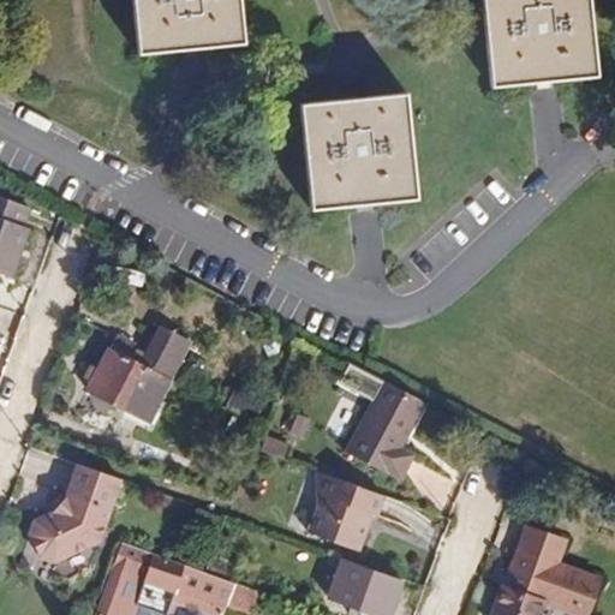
[(245,43),(239,0),(132,0),(139,54),(245,43)]
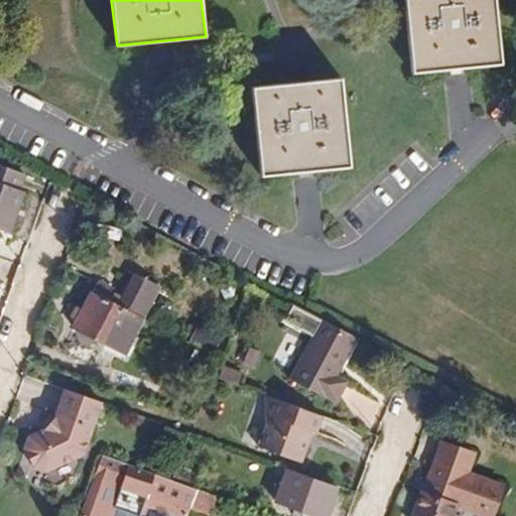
[(501,63),(494,0),(405,0),(412,73),(501,63)]
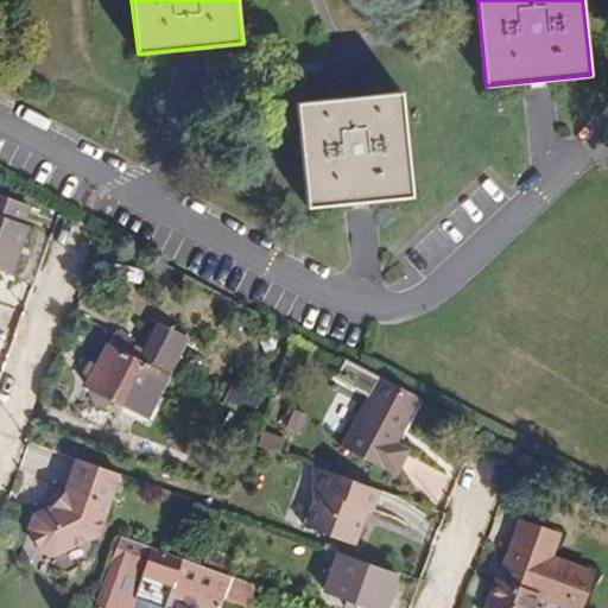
[(412,196),(401,93),(297,103),(308,208),(412,196)]
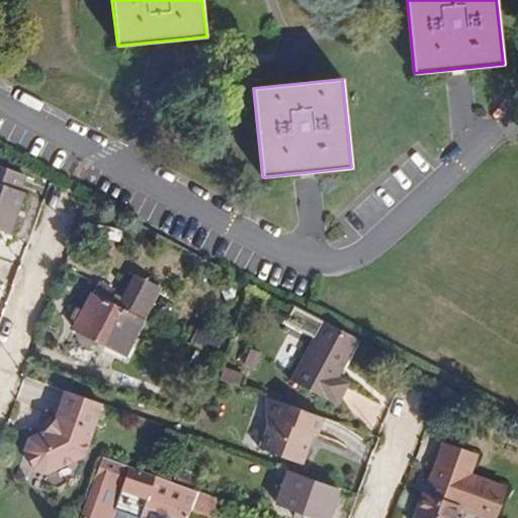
[(0,165),(0,230),(9,234),(24,192),(20,190),(25,175),(0,165)]
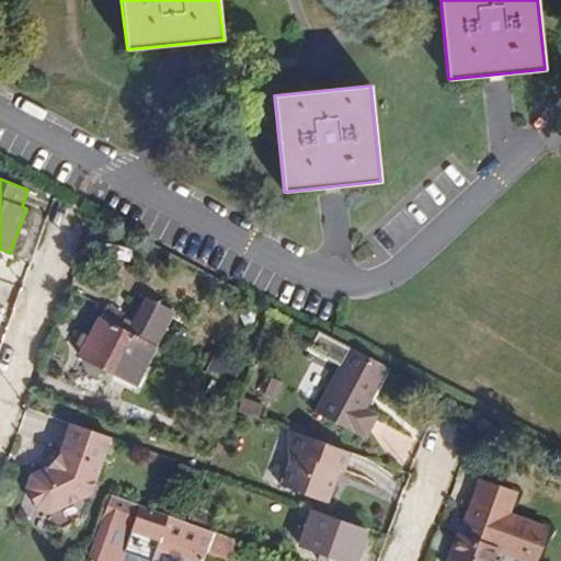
[(147,296),(128,333),(156,347),(174,310),(147,296)]
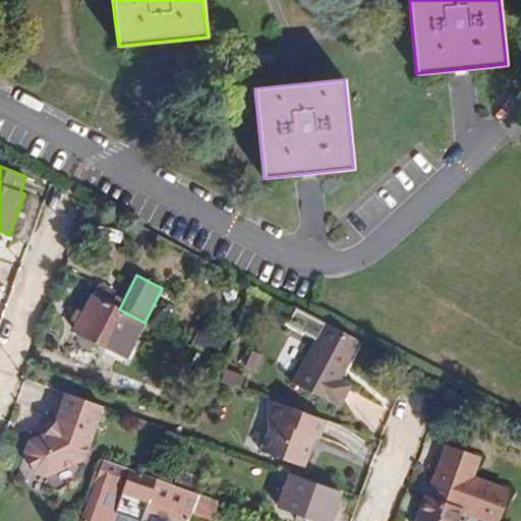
[(223,293),(229,305),(239,300),(233,289),(223,293)]
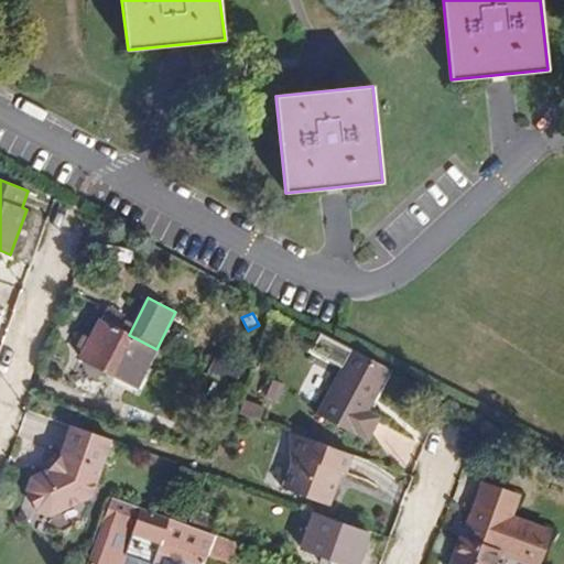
[(137,388),(156,349),(129,335),(117,328),(99,320),(79,358),(137,388)]
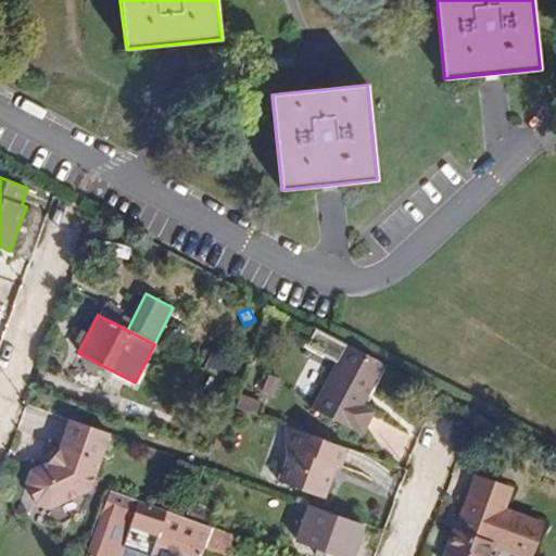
[(348,345),(315,406),(362,431),(373,412),(361,405),(382,365),(348,345)]
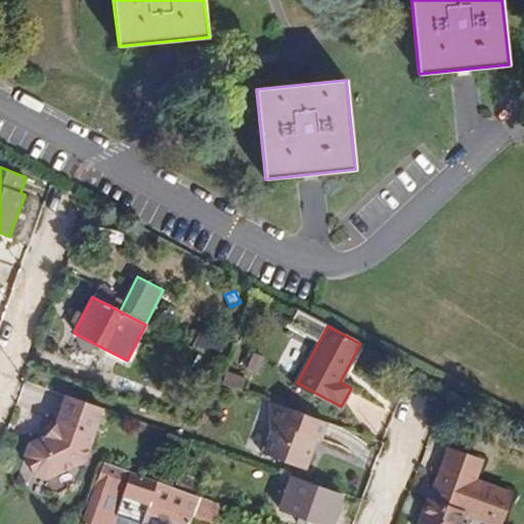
[(203,326),(191,347),(217,360),(227,340),(203,326)]
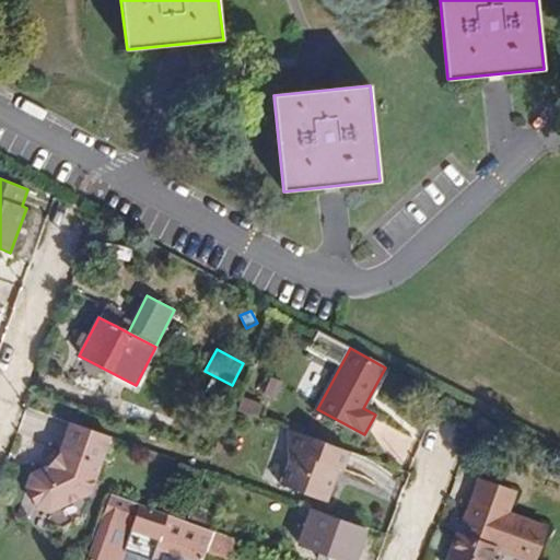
[(283,383),(271,377),(263,395),(276,400),(283,383)]
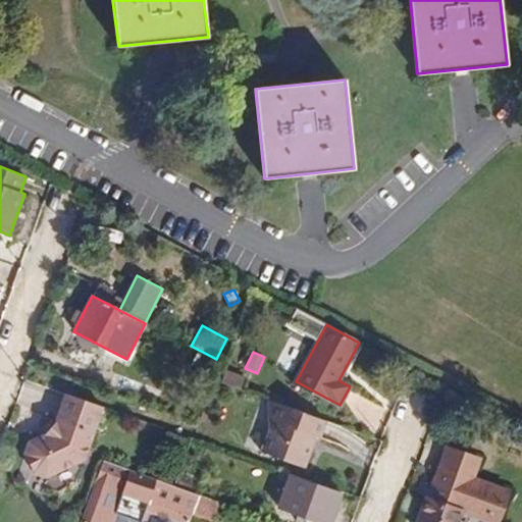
[(222,382),(245,390),(248,380),(226,373),(222,382)]
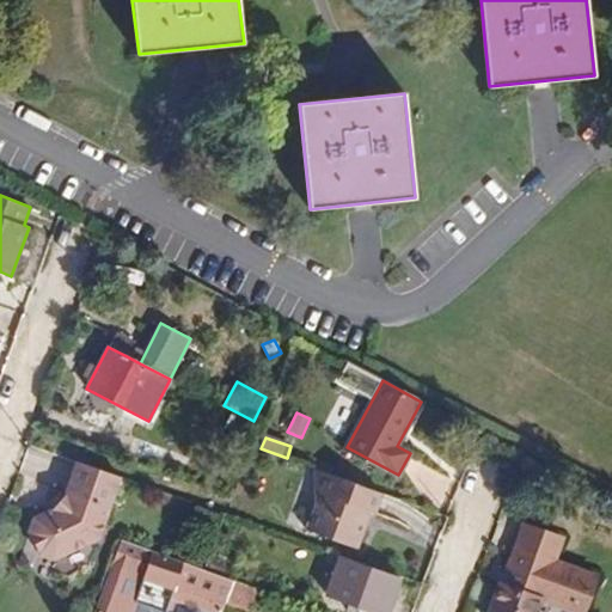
[(101,537),(122,476),(79,460),(67,493),(53,509),(35,516),(30,532),(40,555),(54,560),(87,543),(91,533),(101,537)]
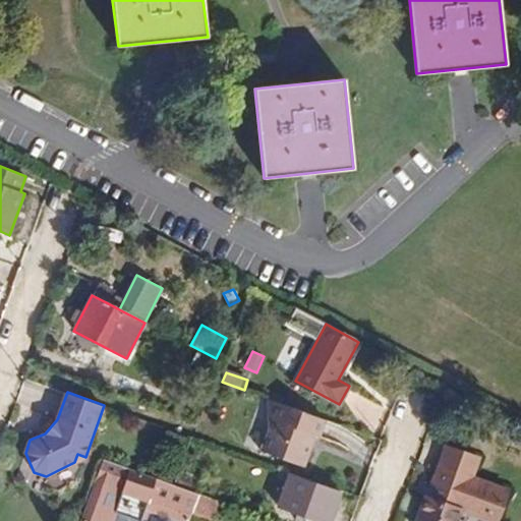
[(319,435),(325,416),(273,399),(267,416),(268,430),(261,449),(304,464),(311,443),(308,442),(312,431),(319,435)]
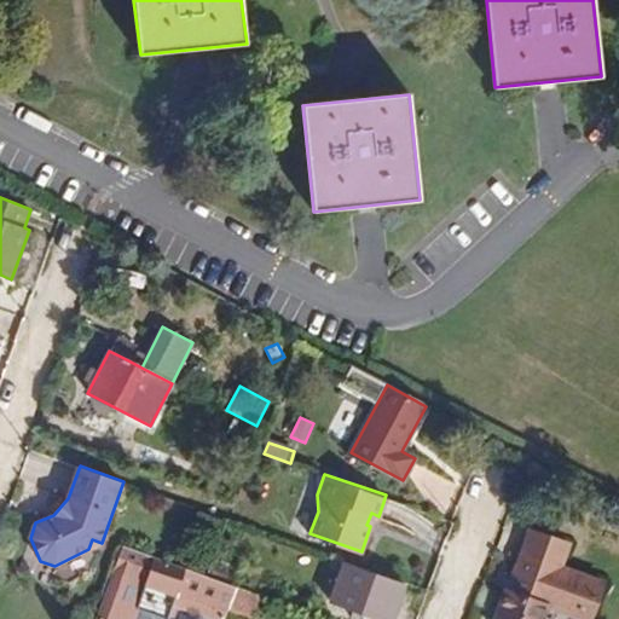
[(530,531),(496,618),(542,618),(547,606),(582,618),(590,618),(603,583),(561,567),(568,545),(530,531)]
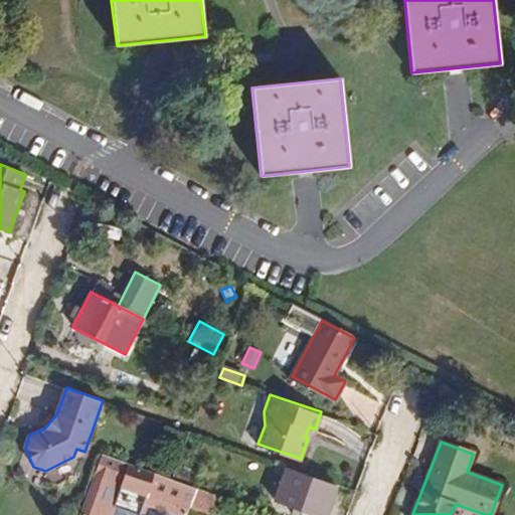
[(102,454),(79,514),(112,514),(116,504),(140,512),(143,504),(147,492),(163,497),(169,478),(102,454)]
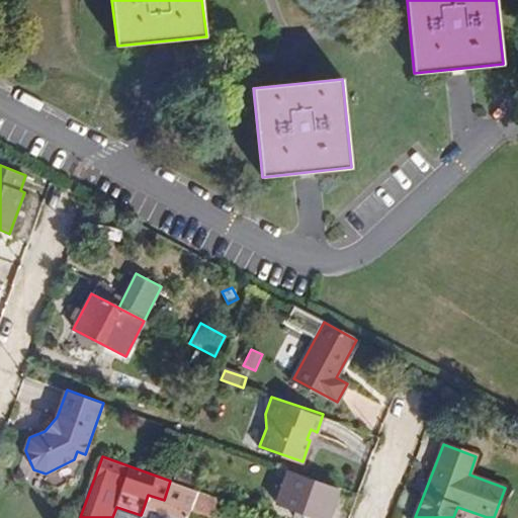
[(175,483),(178,484),(192,489),(198,473),(180,466),(175,483)]
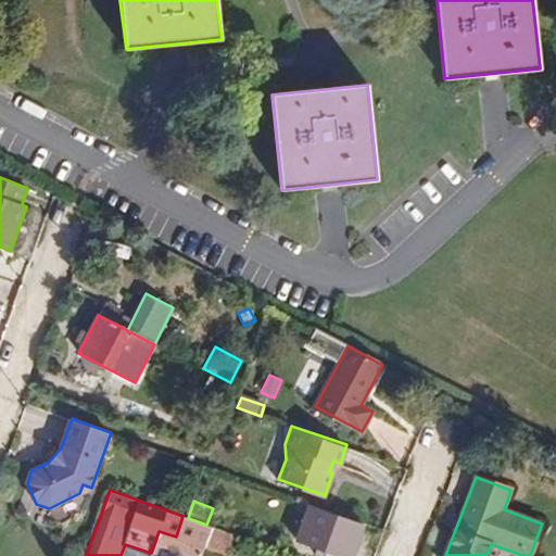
[(352,555),(364,525),(310,505),(297,541),(316,548),(327,552),(338,555),(352,555)]
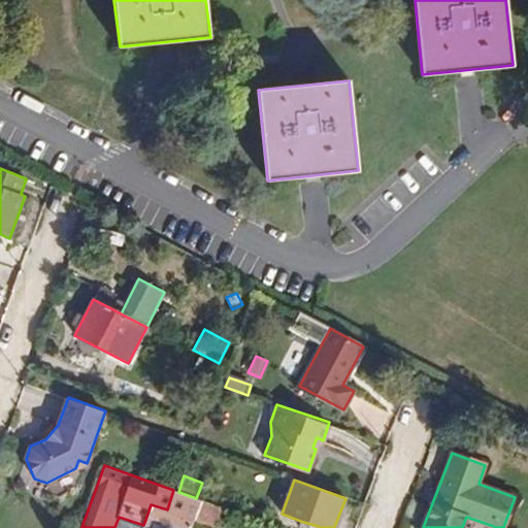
[(196,520),(203,501),(196,498),(182,493),(174,513),(183,516),(196,520)]
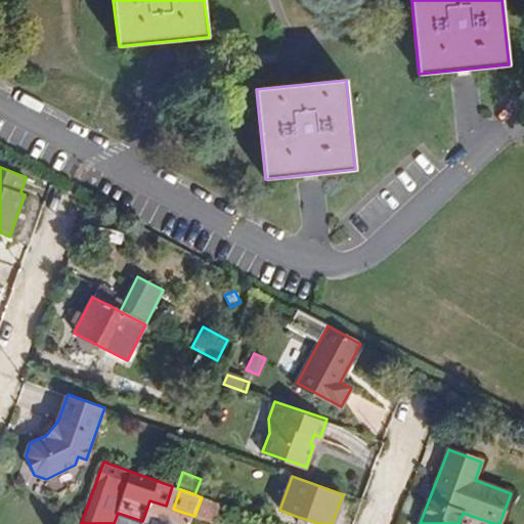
[(221,505),(202,497),(194,516),(214,523),(221,505)]
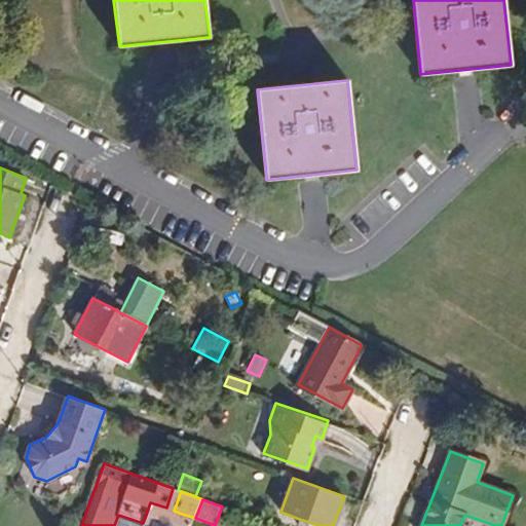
[(150,502),(146,515),(167,523),(172,510),(166,508),(150,502)]
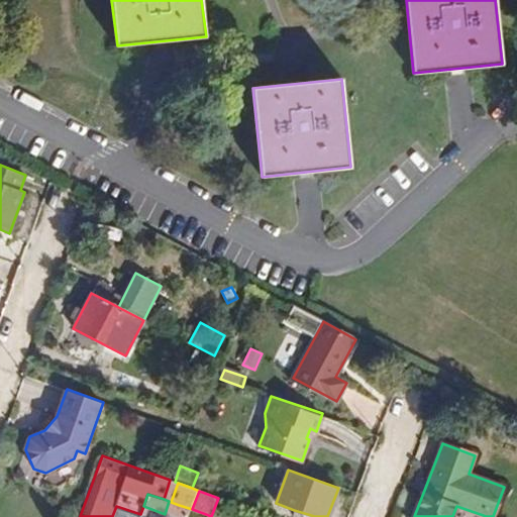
[(190,514),(192,509),(179,505),(175,514),(182,516),(183,512),(190,514)]
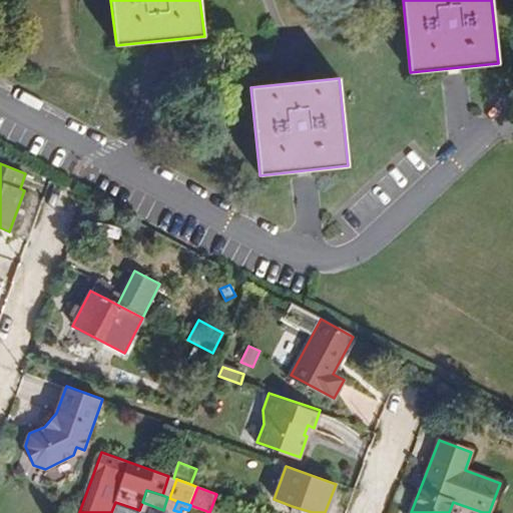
All buildings are outlined.
